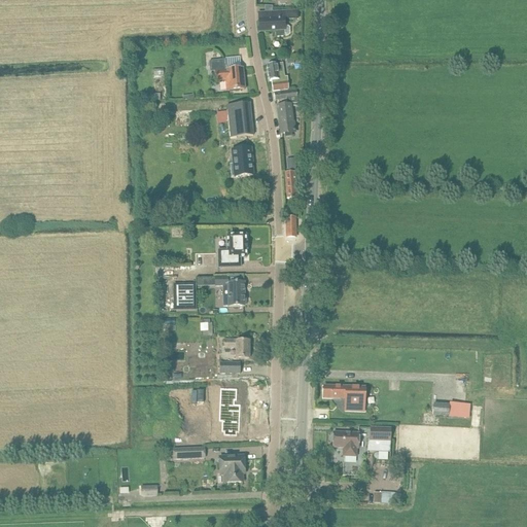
[(284,20),(297,19),(296,11),(258,13),(259,32),(275,31),(275,37),(284,37),(284,20)]
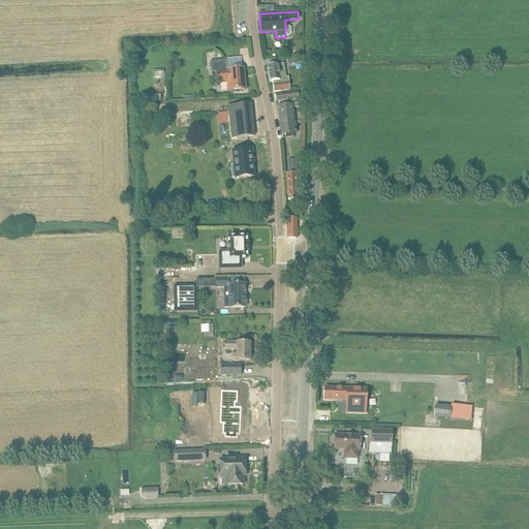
[(226,60),(216,61),(210,62),(211,72),(216,72),(216,83),(228,81),(229,91),(245,90),(243,69),(227,70),(226,60)]
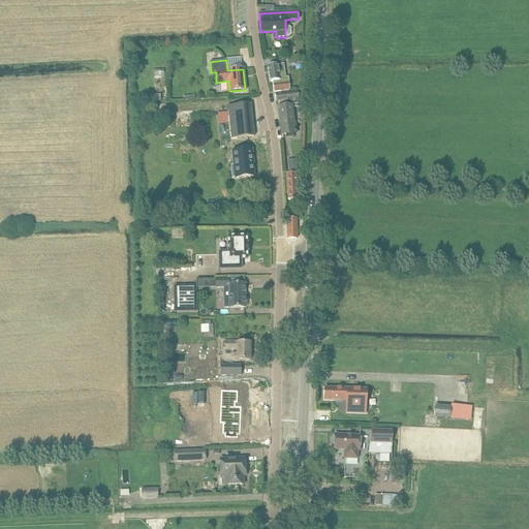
[(281,91),(289,90),(288,82),(281,83),(281,81),(286,80),(283,64),(273,65),(268,66),(270,82),(273,82),(274,92),(281,91)]
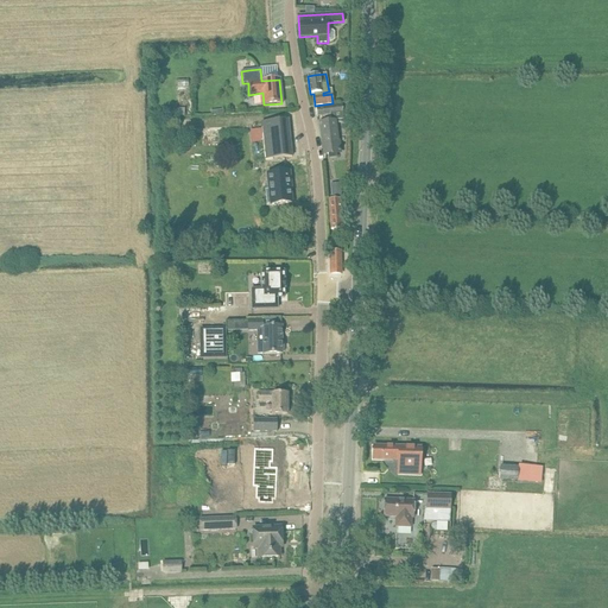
[(323,105),(324,107),(316,108),(317,116),(333,114),(333,116),(335,116),(335,118),(341,118),(341,113),(343,113),(342,105),(333,106),(333,103),(323,105)]
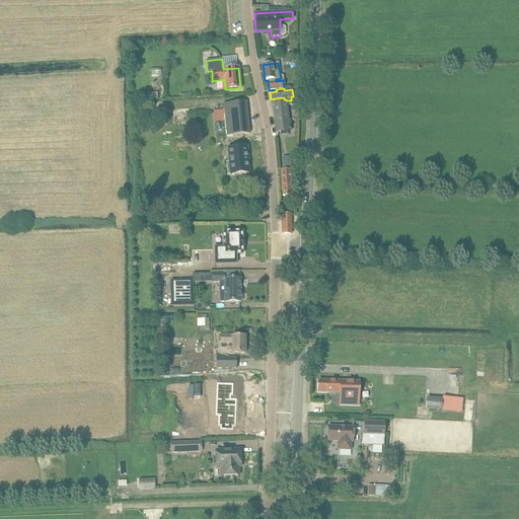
[(246,102),(222,104),(226,136),(249,134),(246,102)]
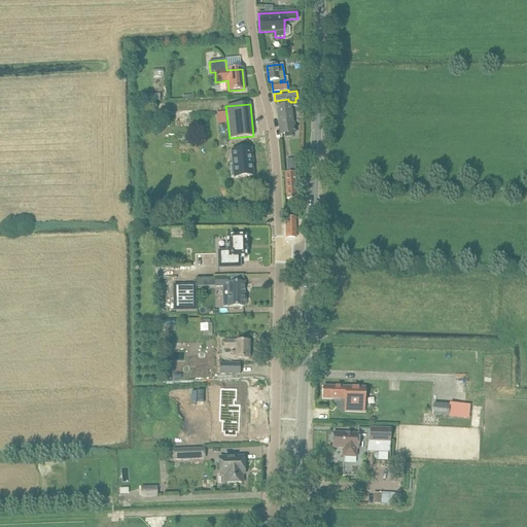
[(293,123),(291,105),(289,105),(277,106),(279,126),(281,125),(282,134),(284,133),(285,136),(290,135),(289,133),(295,132),(294,123),(293,123)]
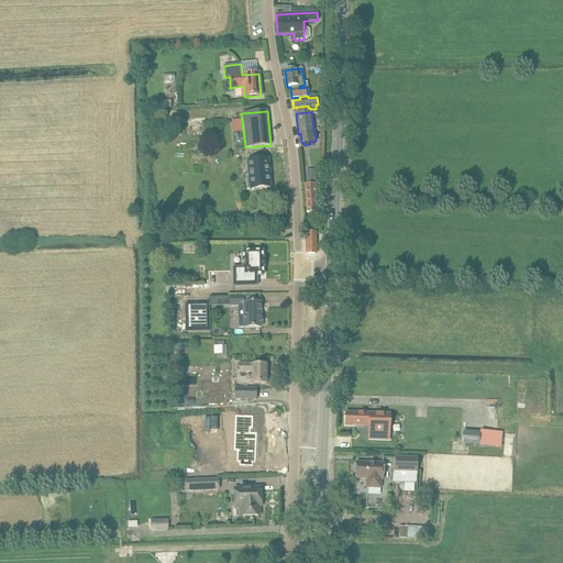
[(189,135),(201,135),(200,123),(188,124),(189,135)]
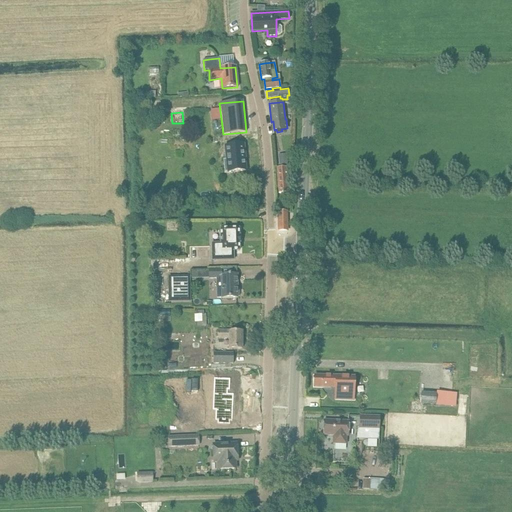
[(181,149),(181,140),(171,140),(171,149),(181,149)]
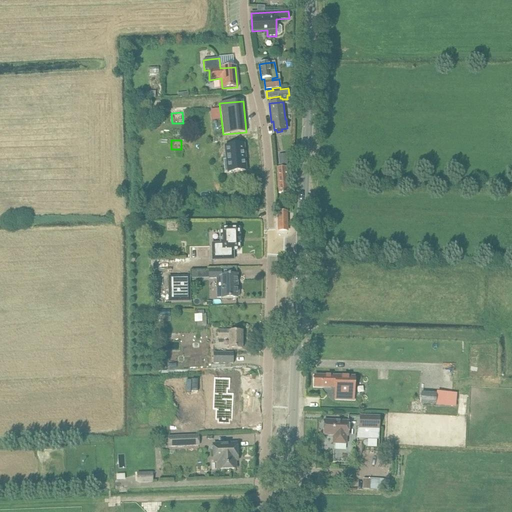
[(226,159),(223,160),(224,173),(246,171),(243,145),(225,146),(226,159)]
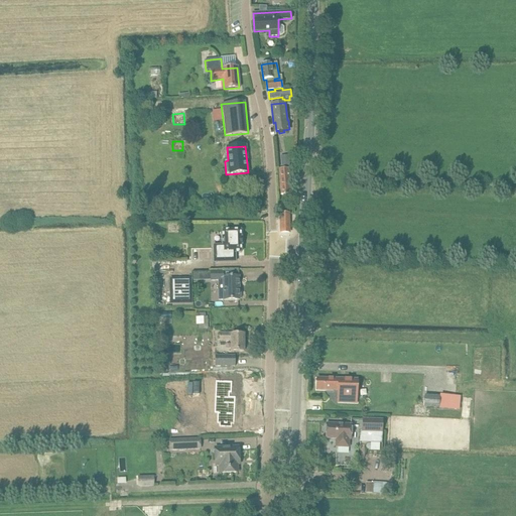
[(288,168),(279,169),(281,195),(290,195),(288,168)]
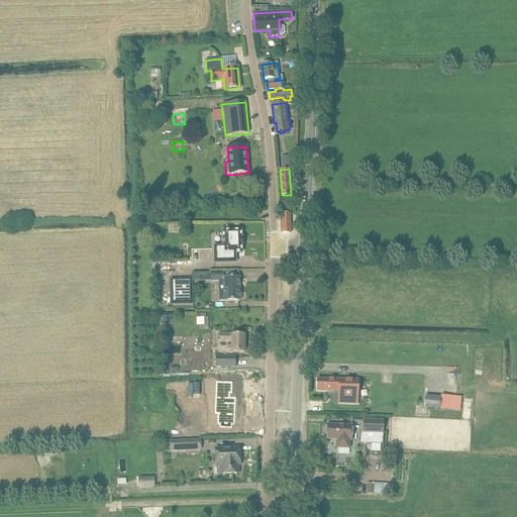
[(290,233),(290,221),(290,214),(281,214),(282,233),(290,233)]
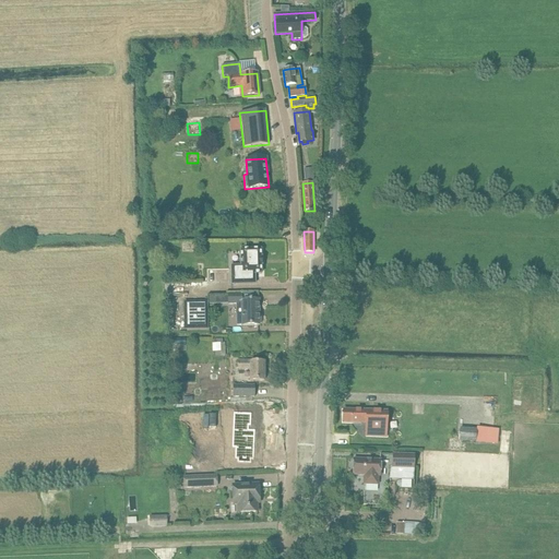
[(254,284),(254,274),(261,274),(261,265),(262,265),(262,258),(261,258),(261,250),(240,250),(241,266),(232,266),(232,284),(254,284)]
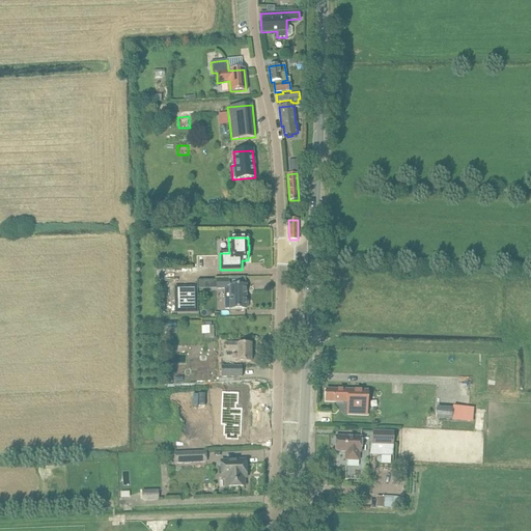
[(231,309),(235,309),(246,309),(246,285),(235,285),(231,286),(231,309)]
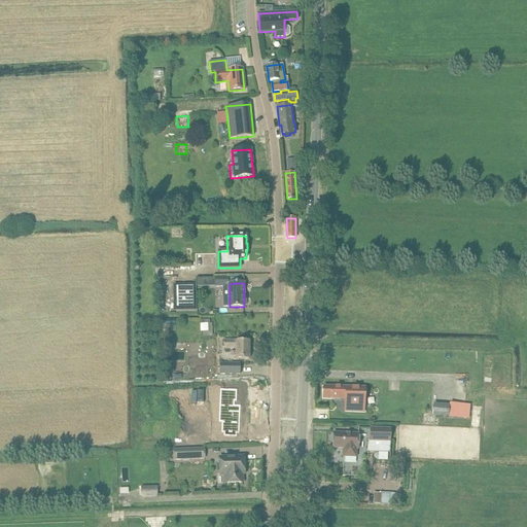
[(174,285),(174,311),(196,311),(196,285),(174,285)]
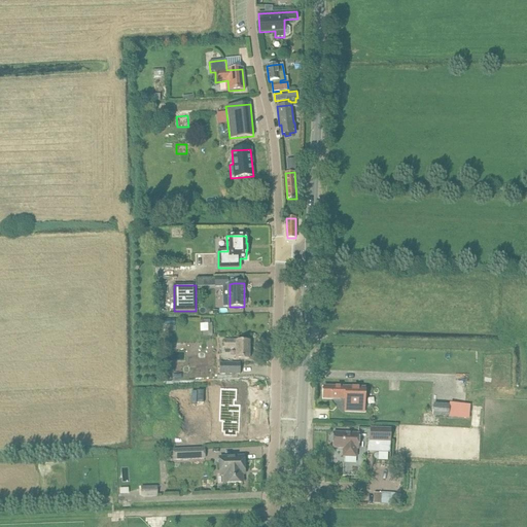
[(201,331),(213,331),(212,322),(201,323),(201,331)]
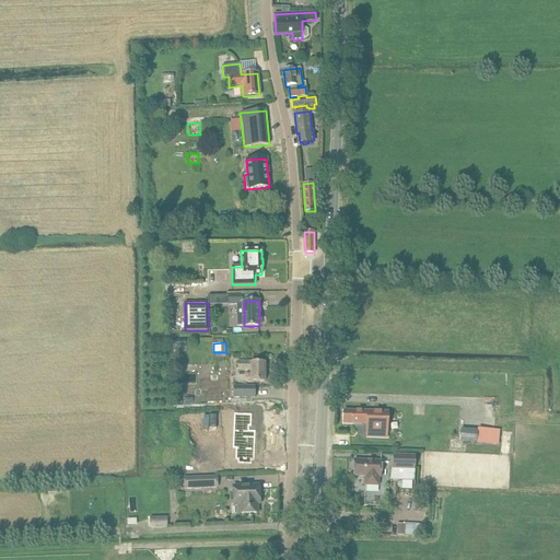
[(251,382),(254,382),(265,382),(265,363),(252,363),(252,362),(237,362),(237,371),(251,371),(251,382)]
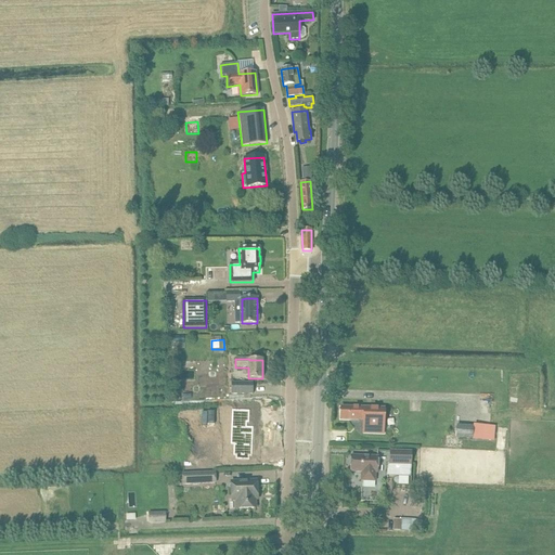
[(253,395),(253,383),(231,383),(231,395),(253,395)]
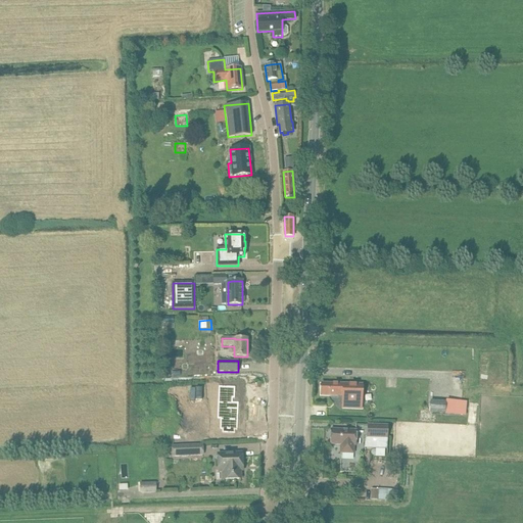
[(167,364),(167,374),(185,374),(185,364),(167,364)]
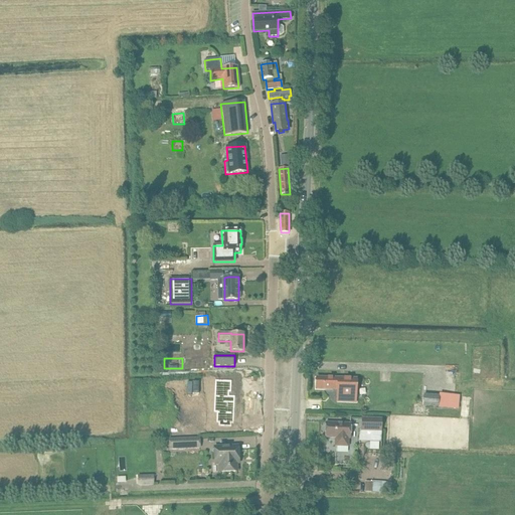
[(337,401),(347,402),(355,402),(356,378),(326,378),(316,378),(316,389),(332,389),(333,389),(337,389),(337,401)]
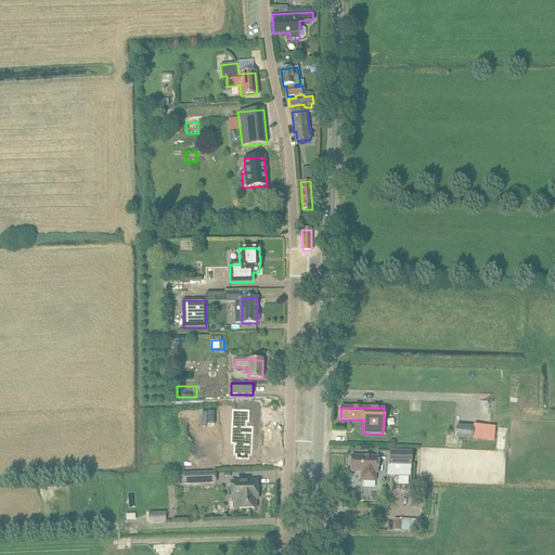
[(232,409),(231,442),(234,442),(234,453),(252,454),(252,425),(245,425),(246,420),(248,420),(248,409),(232,409)]
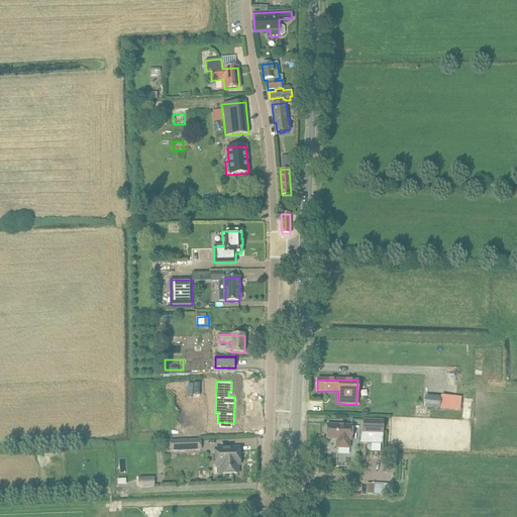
[(426,396),(425,408),(440,409),(441,397),(426,396)]
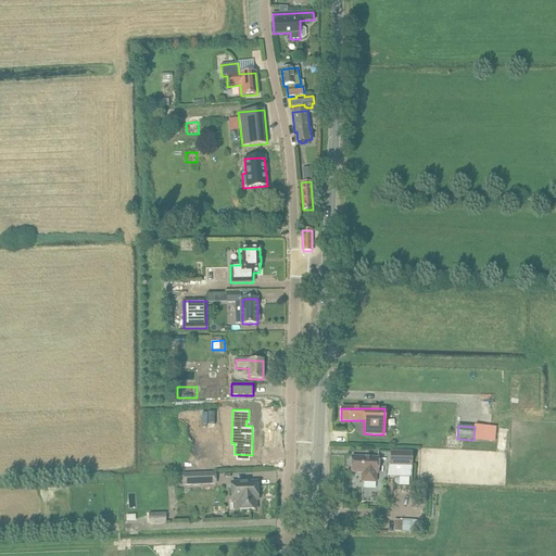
[(391,451),(391,466),(413,466),(413,452),(391,451)]
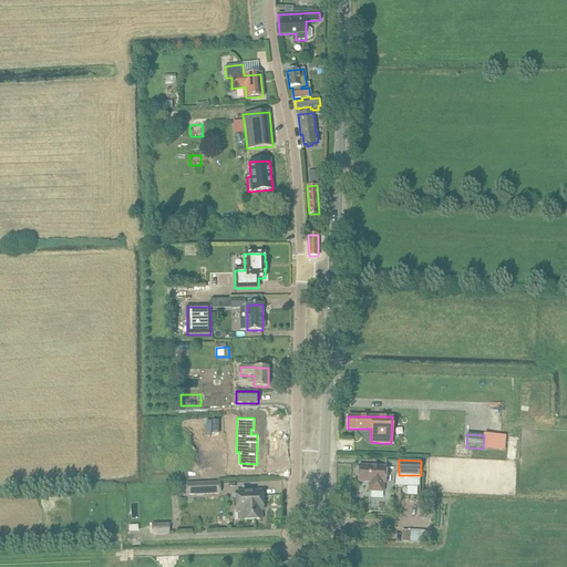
[(385,467),(370,466),(359,466),(358,482),(369,483),(369,492),(383,492),(383,483),(385,483),(385,467)]
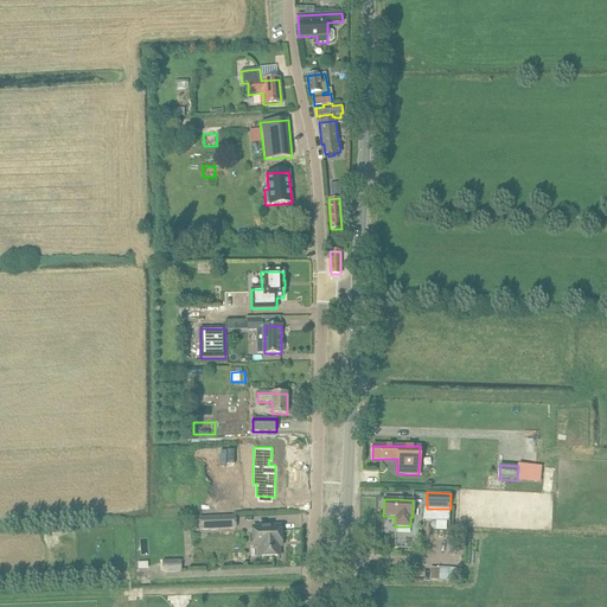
[(235,517),(199,518),(199,530),(236,528),(235,517)]
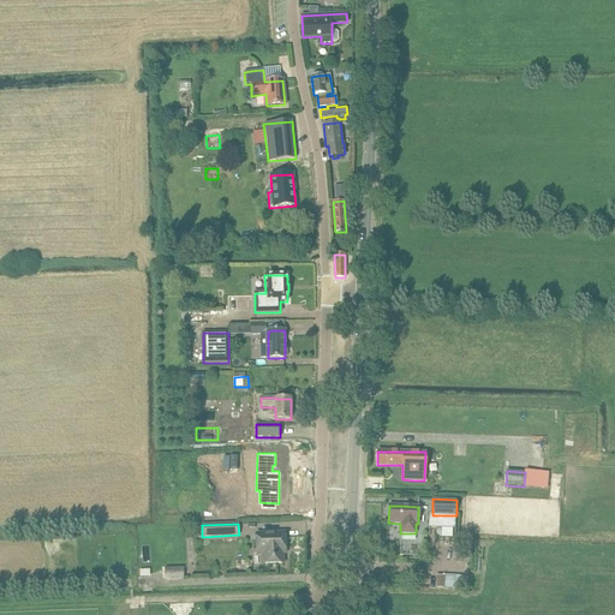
[(286,554),(285,548),(285,533),(256,535),(257,555),(262,555),(262,565),(284,563),(282,554),(286,554)]
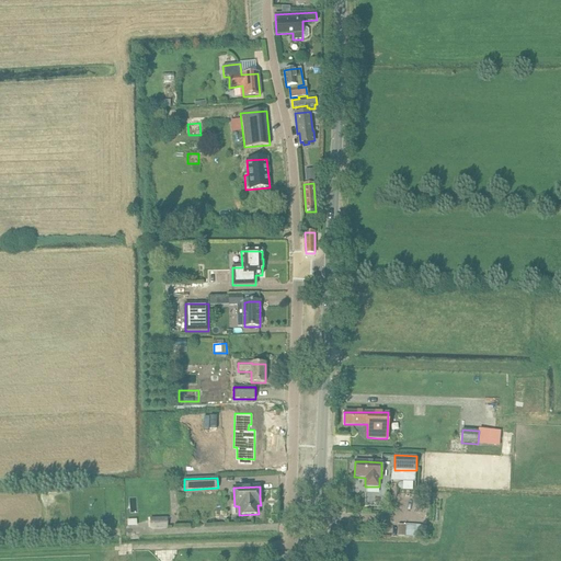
[(159,518),(150,518),(151,528),(160,528),(159,518)]
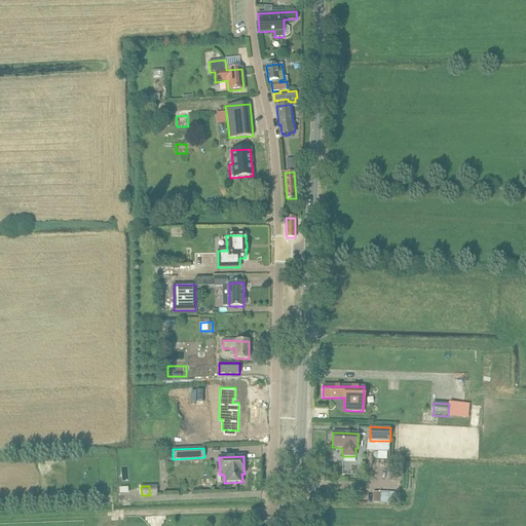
[(379,492),(372,492),(372,502),(391,503),(391,493),(379,493),(379,492)]
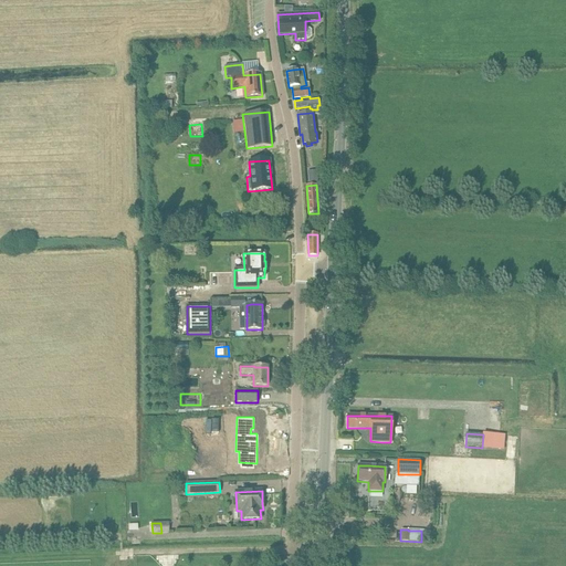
[(199,565),(199,555),(135,556),(135,565),(199,565)]
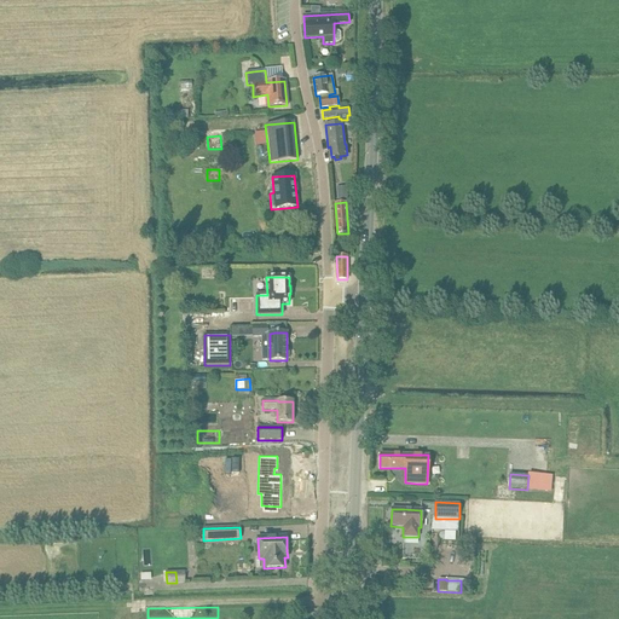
All buildings are outlined.
